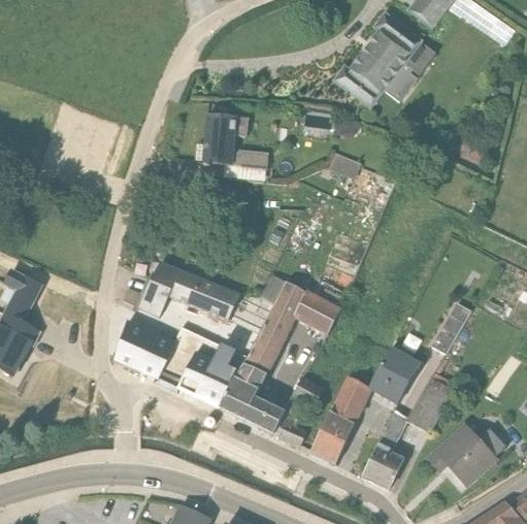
[(416,0),(409,8),(433,27),(453,0),(416,0)]
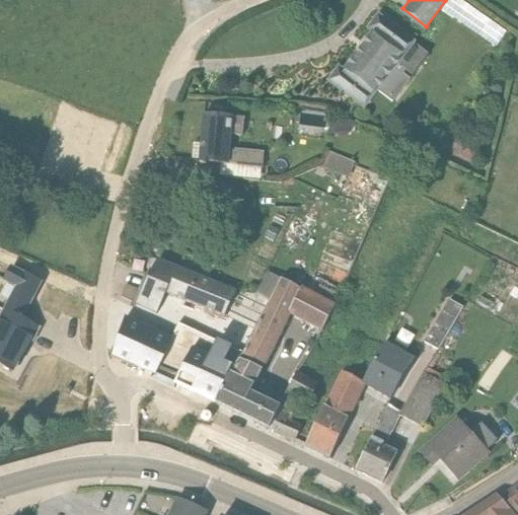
[(339,66),(329,78),(366,105),(378,89),(392,99),(410,76),(403,72),(405,68),(412,73),(428,51),(378,14),(369,26),(374,29),(344,69),(339,66)]
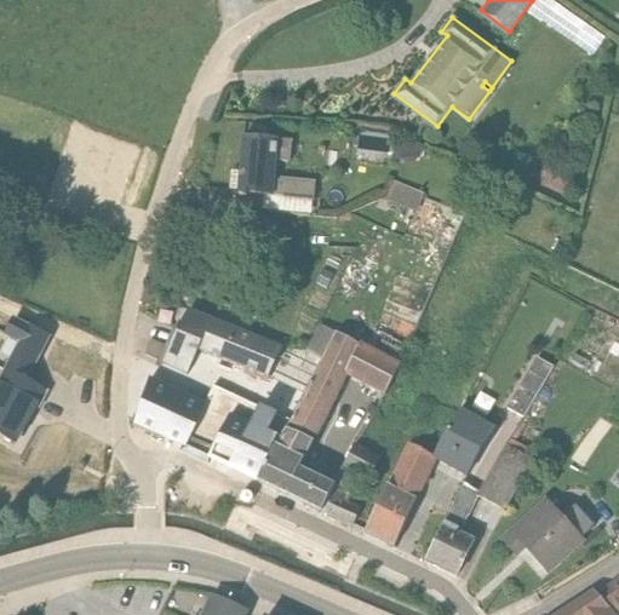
[(240,170),(239,188),(239,191),(264,194),(313,197),(314,197),(316,178),(281,174),(280,177),(275,177),(276,157),(288,159),(290,156),(296,156),(297,141),(293,141),(294,138),(244,133),(240,170)]
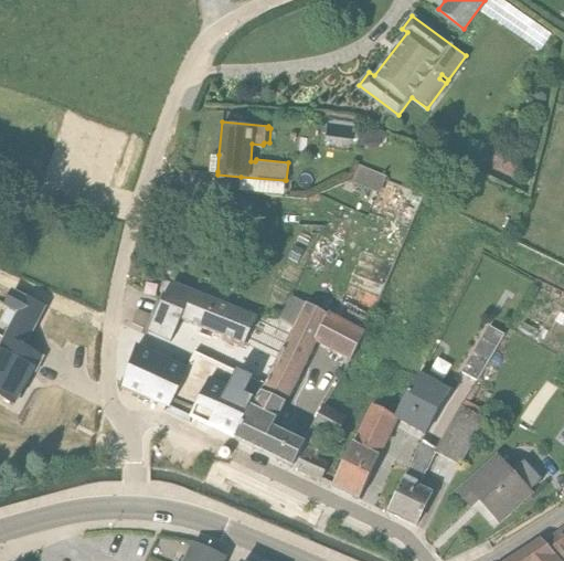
[(359,129),(357,143),(363,144),(386,140),(387,130),(382,127),(364,125),(363,130),(359,129)]
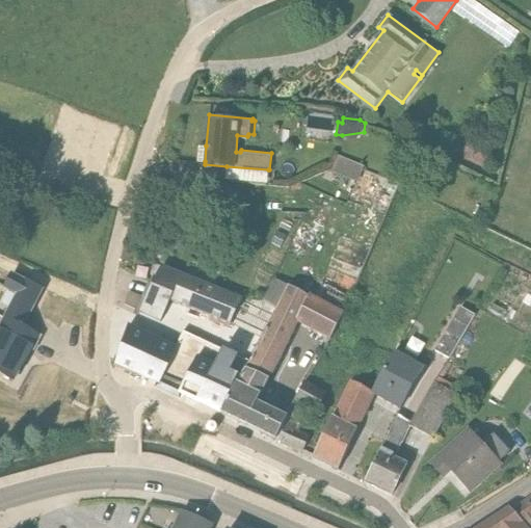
[(205,161),(206,146),(197,144),(196,160),(205,161)]
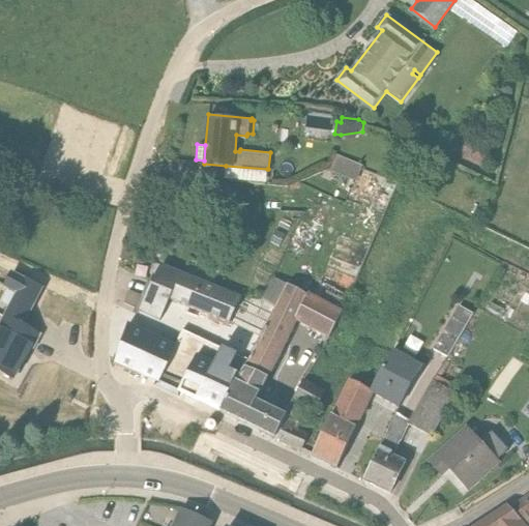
[(334,151),(329,168),(356,179),(362,163),(334,151)]
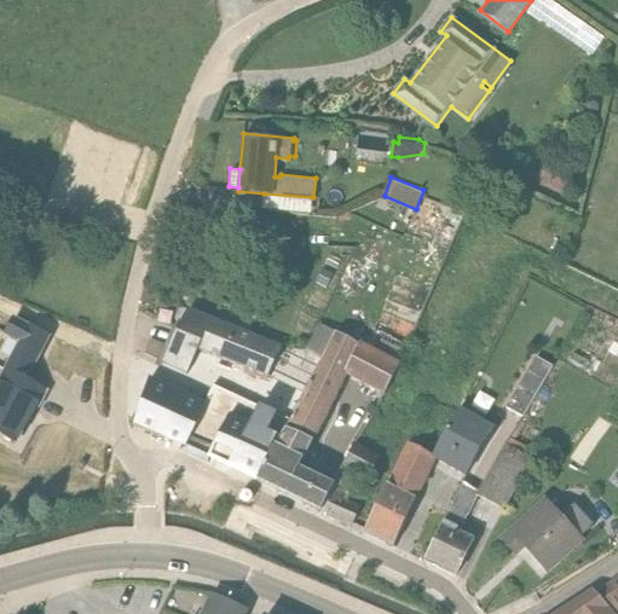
[(312,197),(264,193),(261,207),(311,212),(312,197)]
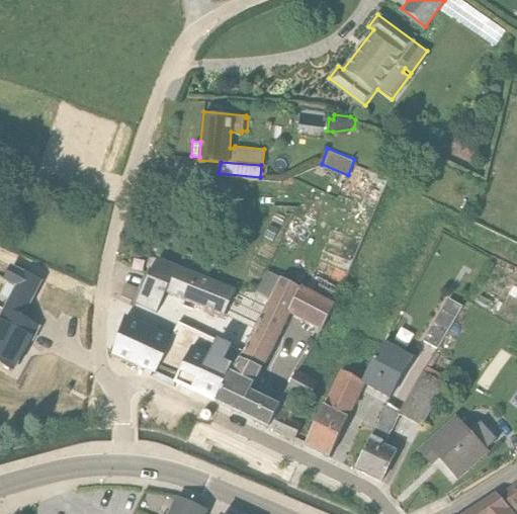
[(149,272),(136,301),(156,310),(165,289),(224,313),(235,287),(157,256),(149,272)]
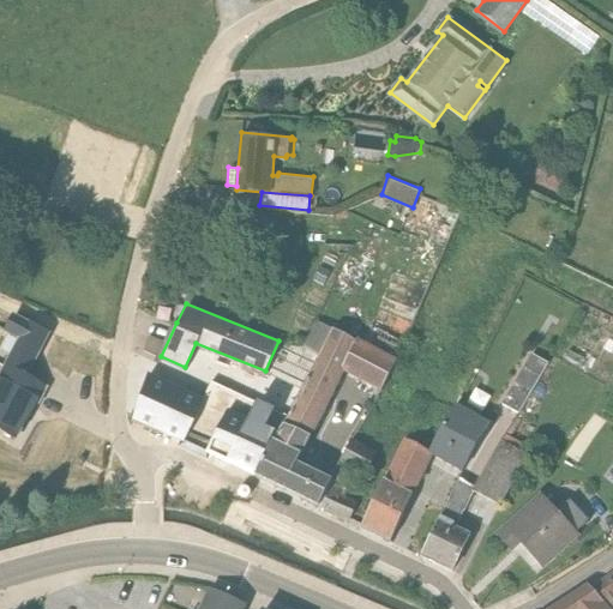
[(17,336),(0,367),(0,427),(16,436),(36,398),(38,399),(46,384),(25,373),(48,330),(12,311),(2,329),(17,336)]
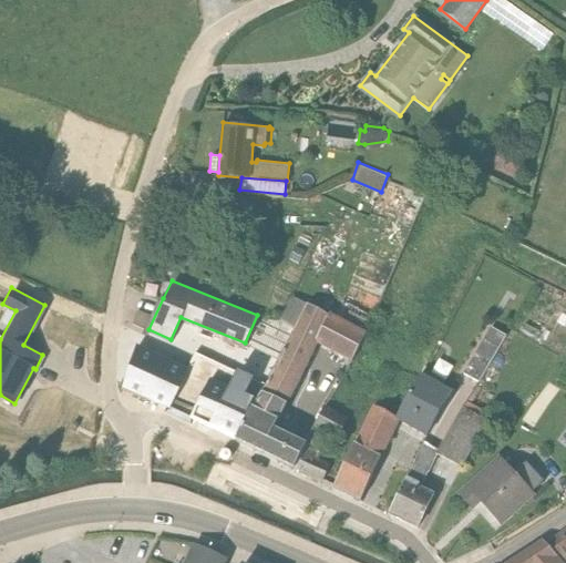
[(266,380),(236,439),(295,467),(306,443),(275,428),(318,343),(351,359),(367,327),(330,310),(329,313),(292,294),(279,317),(294,326),(266,380)]
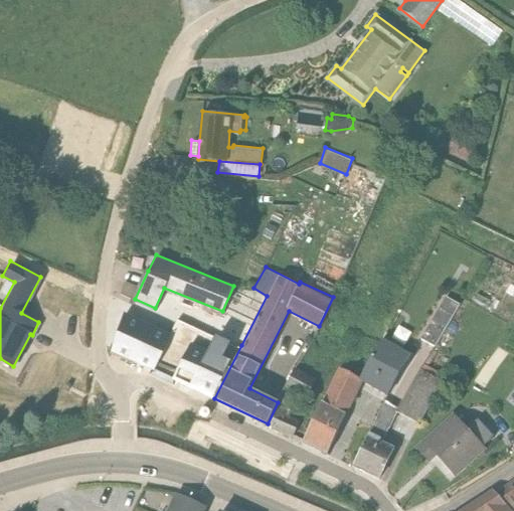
[(135,299),(148,271),(144,269),(136,285),(125,278),(121,291),(135,299)]
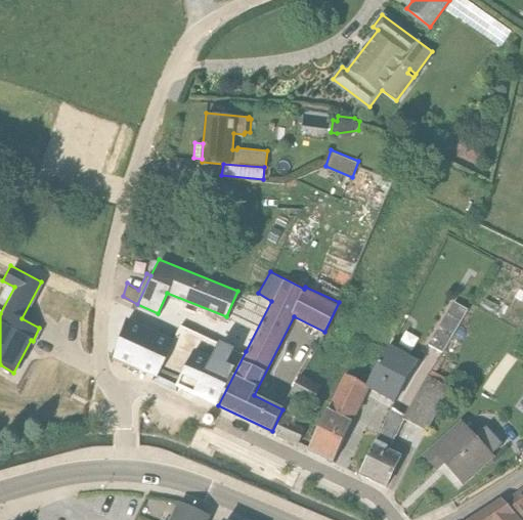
[(453,299),(428,342),(442,350),(468,307),(453,299)]
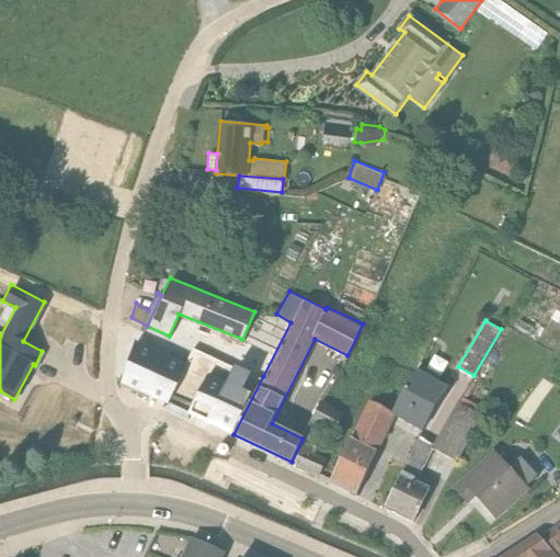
[(233,434),(263,376),(218,356),(216,362),(190,350),(184,360),(136,340),(135,341),(121,382),(169,404),(174,393),(195,402),(190,413),(233,434)]
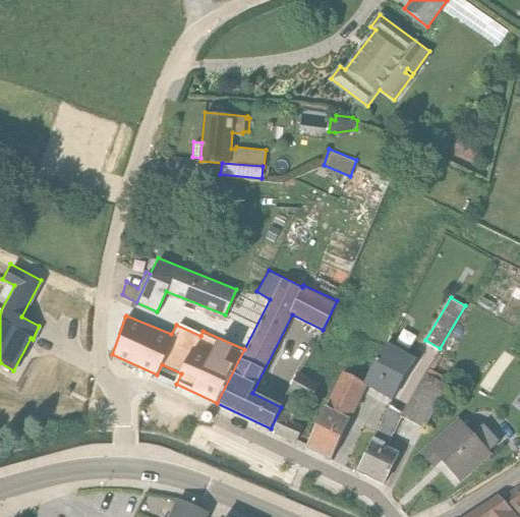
[(403,327),(397,339),(409,345),(415,333),(403,327)]
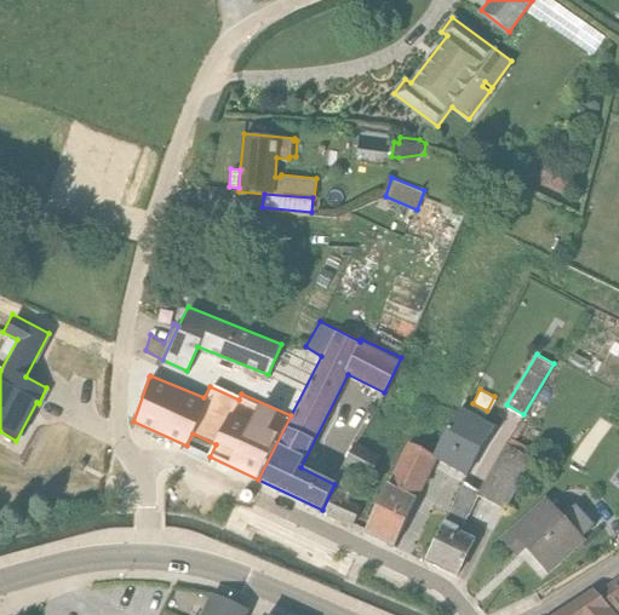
[(435,457),(436,458),(466,475),(496,424),(459,404),(435,457)]
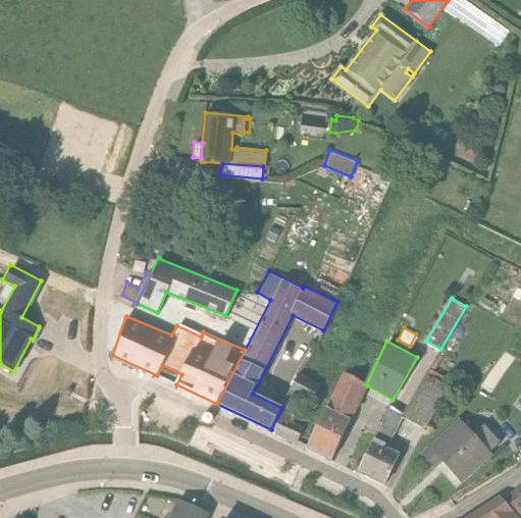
[(425,373),(448,389),(452,381),(429,368),(425,373)]
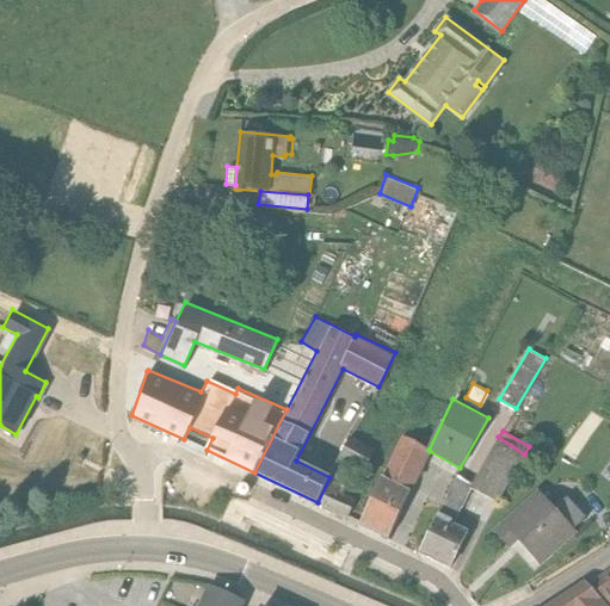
[(382,477),(410,490),(430,451),(429,450),(401,437),(382,477)]
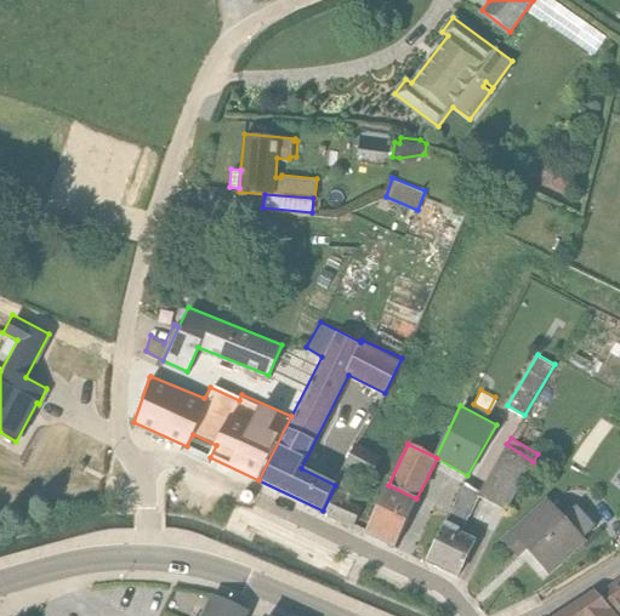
[(533,462),(506,444),(479,490),(465,480),(426,560),(458,575),(475,539),(460,531),(467,514),(468,515),(478,496),(505,509),(533,462)]
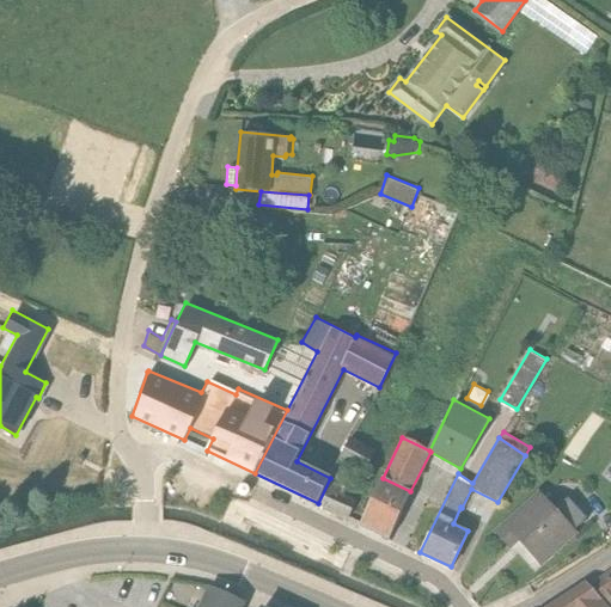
[(330,478),(318,503),(347,516),(355,498),(344,492),(354,472),(362,476),(376,451),(352,439),(330,478)]
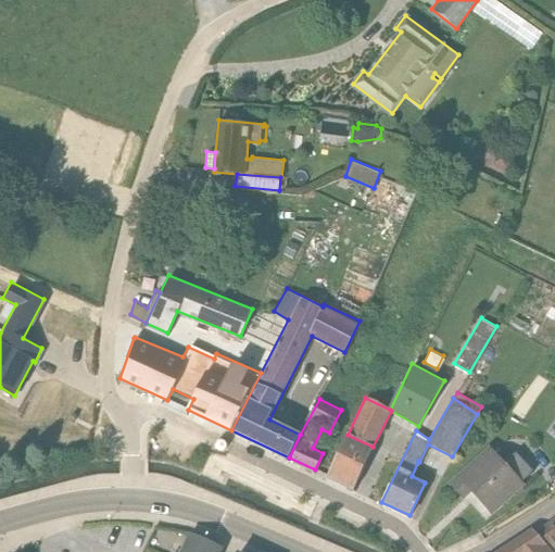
[(373,447),(348,435),(328,475),(329,477),(354,489),(373,447)]
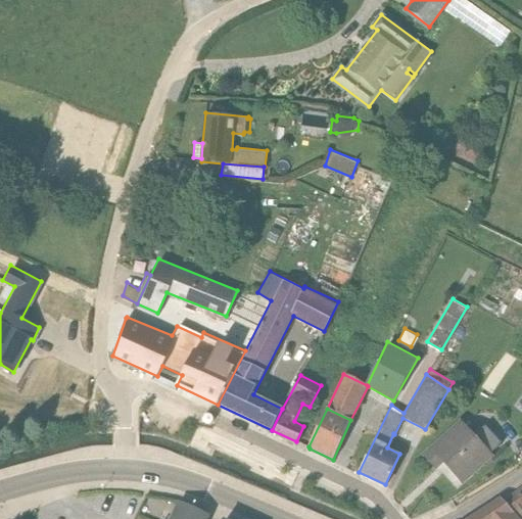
[(461,420),(424,454),(436,467),(443,461),(463,481),(491,455),(489,453),(502,442),(485,424),(483,424),(473,433),(461,420)]
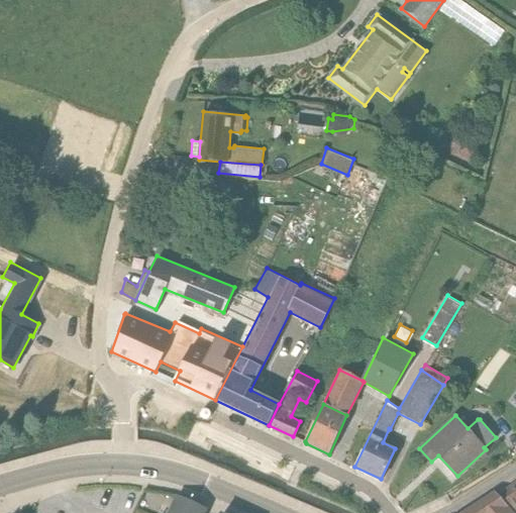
[(499,498),(510,512),(515,512),(515,482),(512,485),(513,487),(499,498)]
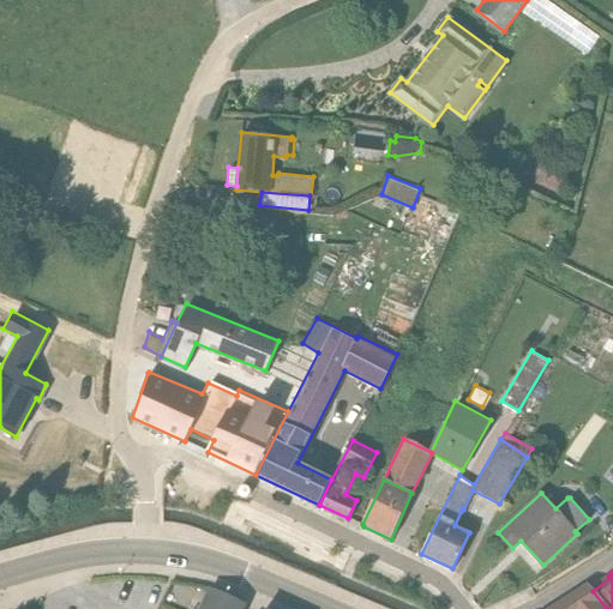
[(606,608),(593,591),(588,585),(550,608),(606,608)]
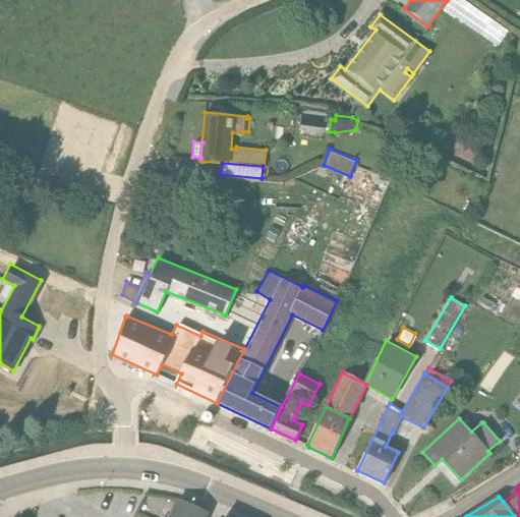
[(170,516),(205,516),(208,511),(178,498),(170,516)]
